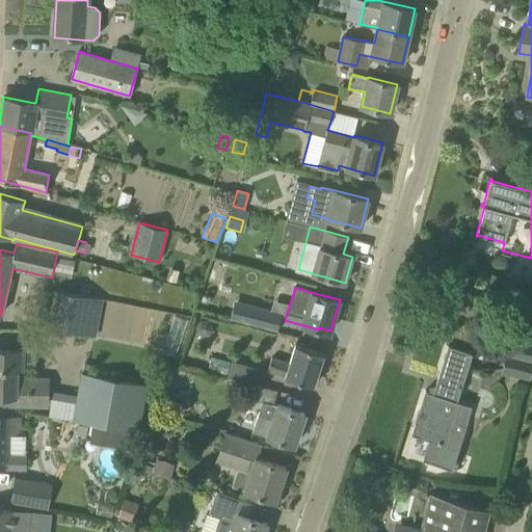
[(75,333),(82,296),(53,290),(46,327),(75,333)]
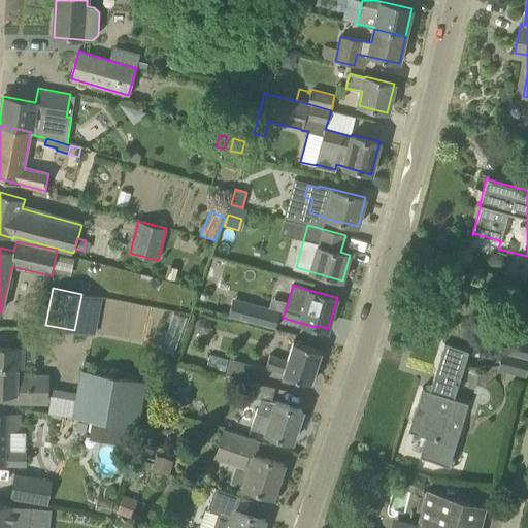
[(230,298),(225,316),(233,318),(275,328),(278,317),(279,311),(237,300),(230,298)]
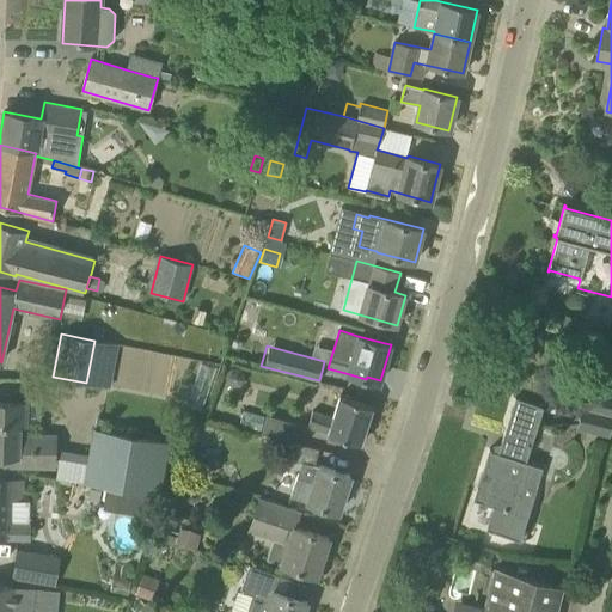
[(230,368),(225,374),(226,383),(233,387),(240,387),(245,381),(244,373),(239,368),(230,368)]
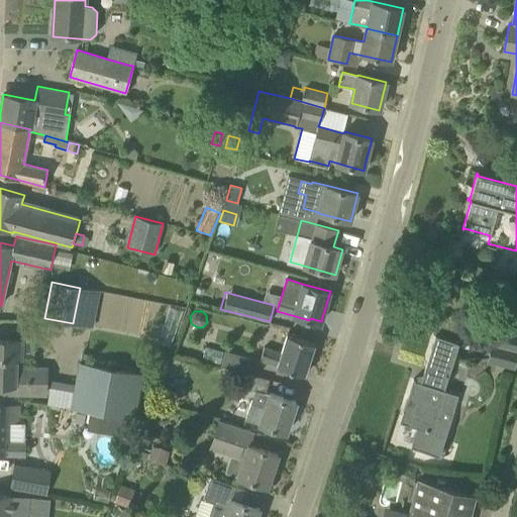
[(315,343),(287,334),(281,352),(264,347),(260,360),(277,366),(277,367),(304,376),(315,343)]
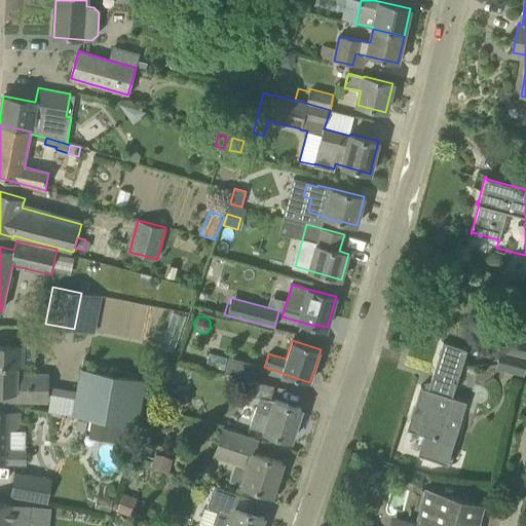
[(408,428),(407,429),(411,430),(424,435),(422,441),(417,454),(447,464),(453,445),(442,441),(455,399),(451,398),(460,370),(466,349),(463,348),(445,343),(443,342),(442,344),(439,357),(434,373),(430,381),(428,388),(420,386),(415,404),(408,428)]
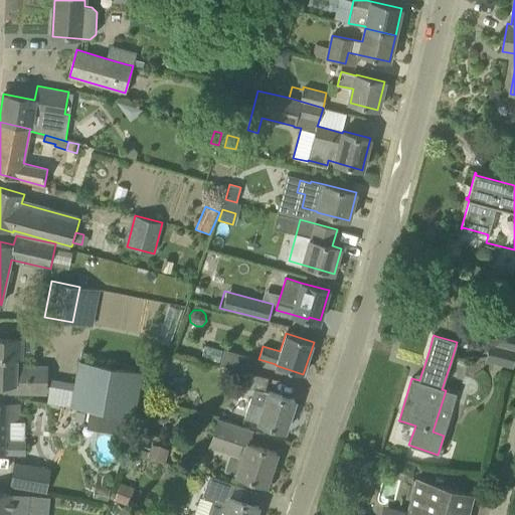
[(0,381),(1,381),(1,391),(10,392),(25,392),(44,393),(45,367),(43,367),(39,366),(33,366),(23,366),(24,340),(21,340),(0,338),(0,381)]
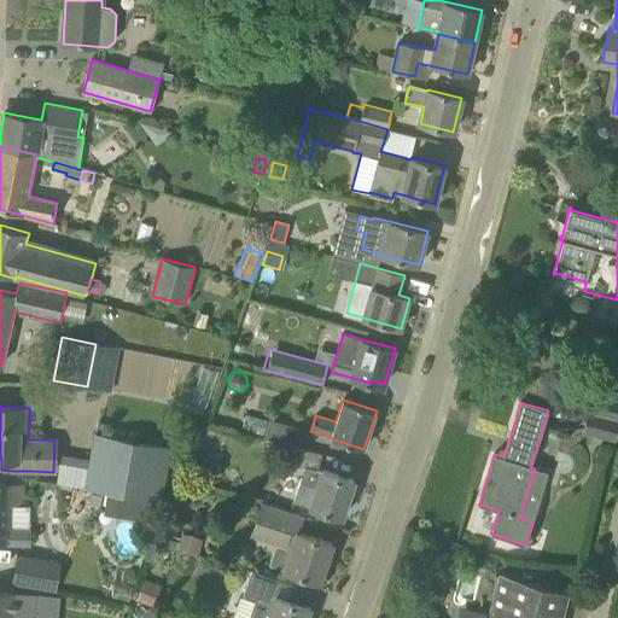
[(264,438),(297,447),(302,429),(269,420),(264,438)]
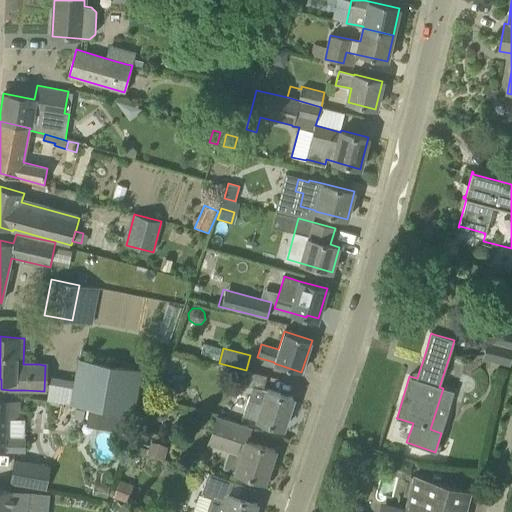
[(132,416),(138,386),(150,388),(152,374),(141,371),(141,370),(79,359),(80,358),(79,358),(75,380),(52,376),(47,400),(89,408),(111,412),(132,416)]
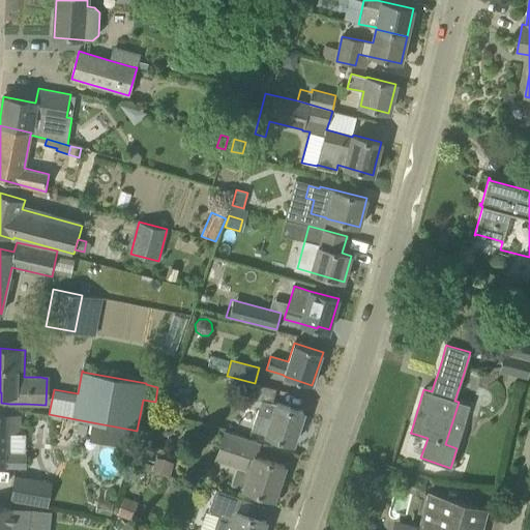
[(255,383),(251,398),(254,399),(261,401),(272,404),(272,403),(274,396),(276,389),(255,383)]
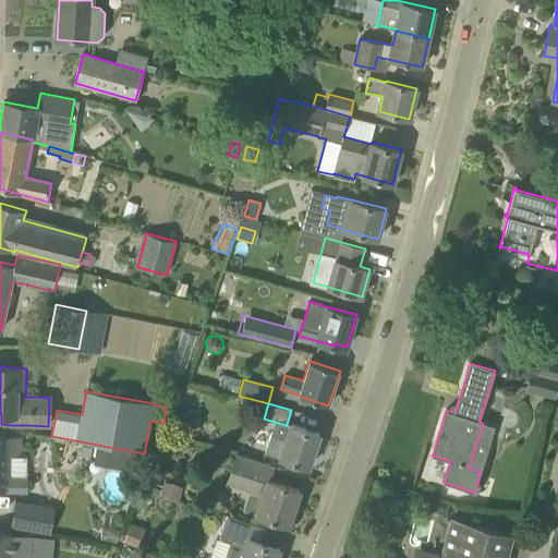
[(174,419),(176,436),(191,435),(190,416),(174,419)]
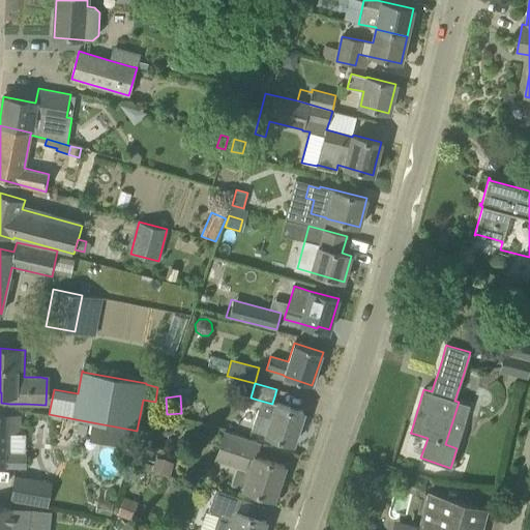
[(253,425),(252,431),(293,444),(294,439),(303,411),(275,403),(270,417),(257,413),(253,425)]
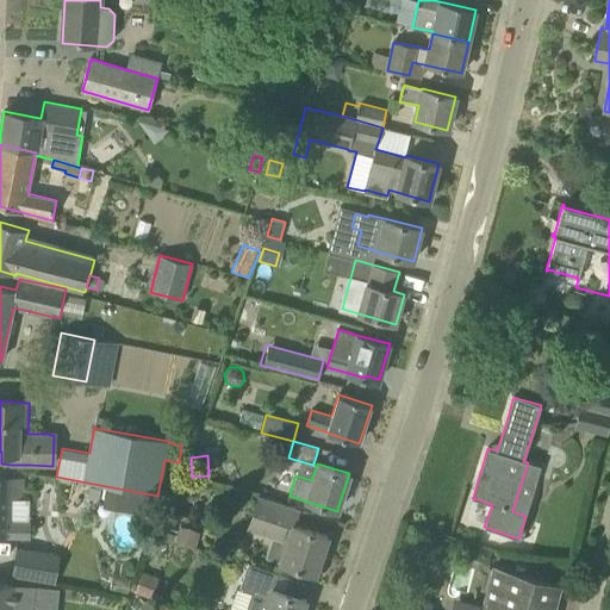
[(0,537),(4,537),(29,537),(30,522),(30,521),(11,521),(11,499),(23,499),(23,479),(20,479),(5,478),(5,477),(0,475),(0,537)]
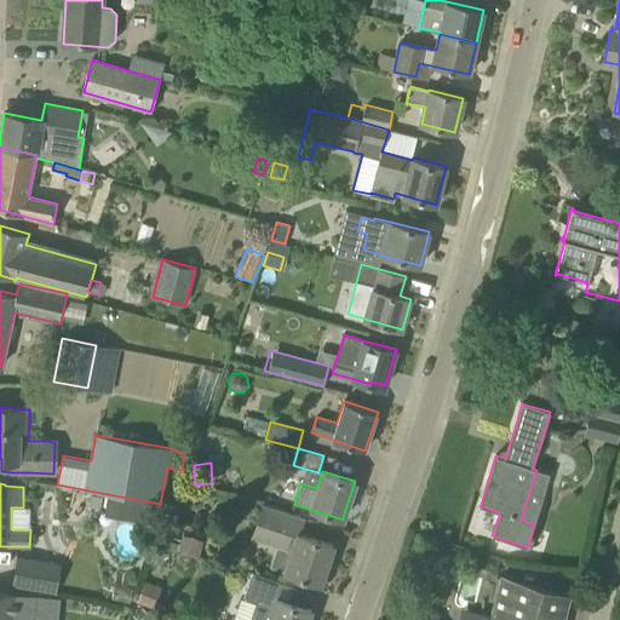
[(188,494),(187,500),(189,506),(196,510),(202,505),(204,498),(201,493),(194,492),(188,494)]
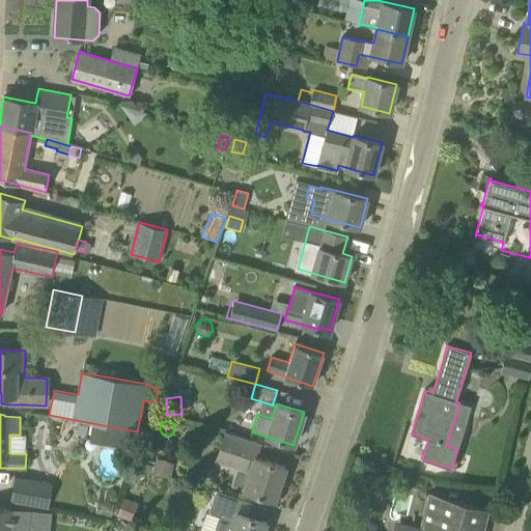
[(89,441),(112,445),(115,427),(92,423),(89,441)]
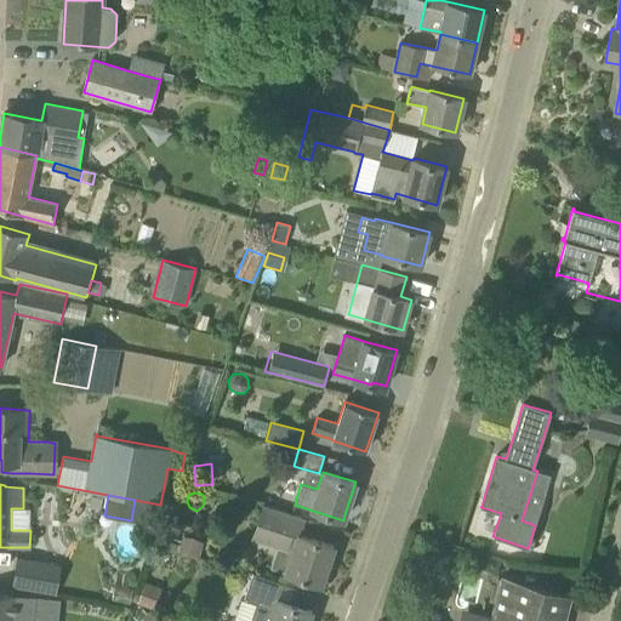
[(91,496),(90,508),(100,511),(102,499),(91,496)]
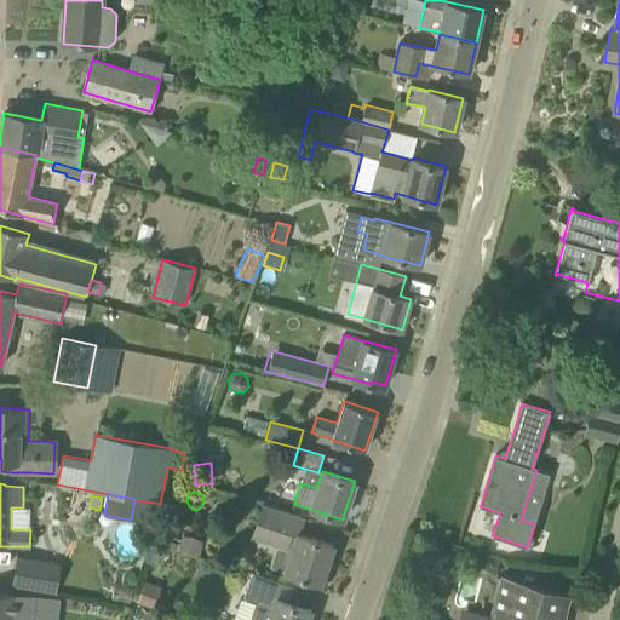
[(135,499),(131,520),(156,524),(160,504),(135,499)]
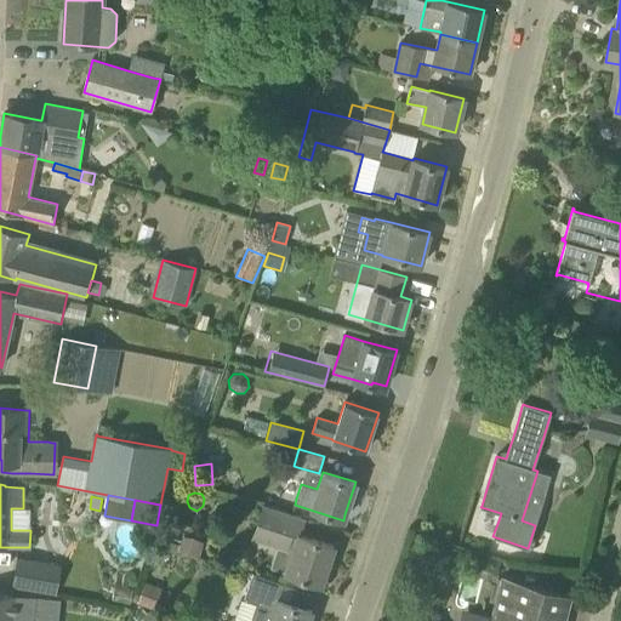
[(262,512),(252,540),(278,548),(289,552),(283,573),(322,585),(325,571),(334,546),(296,534),(302,518),(265,505),(262,512)]
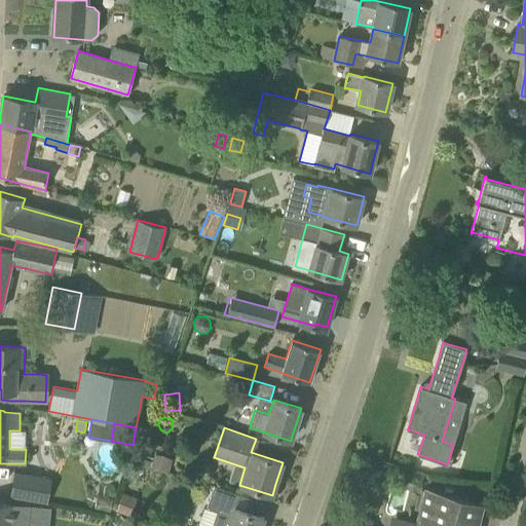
[(134,462),(170,472),(173,459),(154,454),(153,461),(136,456),(134,462)]
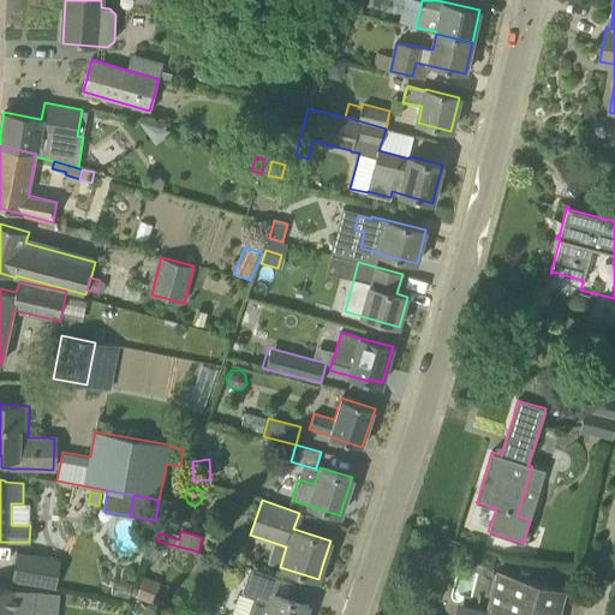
[(12,580),(58,587),(63,559),(18,550),(12,580)]
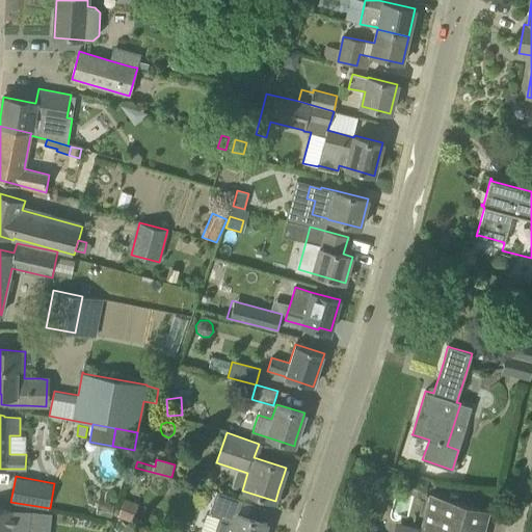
[(263,531),(267,523),(238,513),(242,501),(217,491),(209,514),(219,519),(214,531),(263,531)]
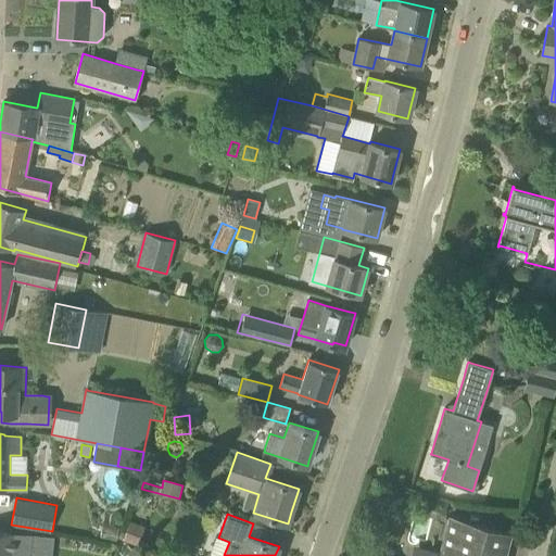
[(438,555),(506,555),(513,532),(450,516),(438,555)]
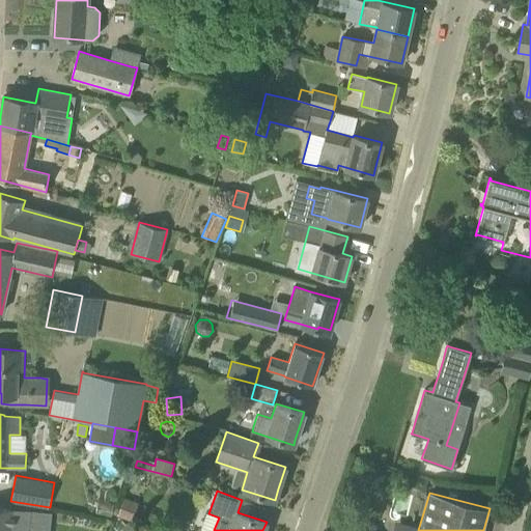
[(124,498),(118,515),(133,522),(139,503),(124,498)]
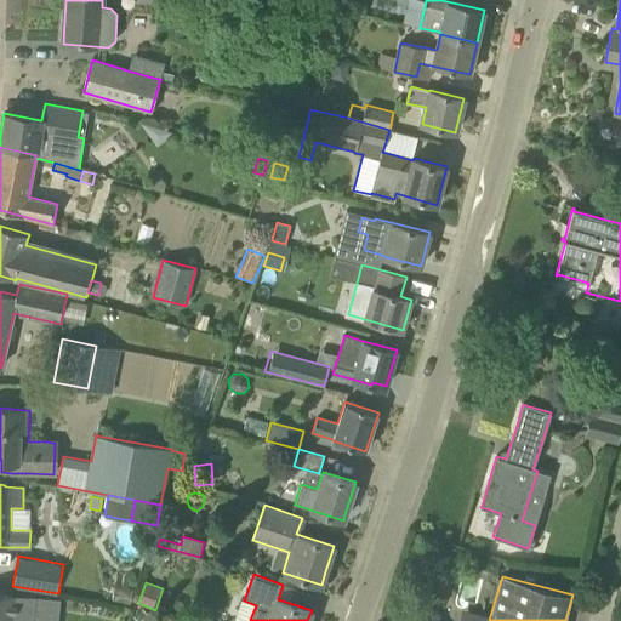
[(0,620),(55,620),(57,603),(16,598),(16,597),(0,594),(0,620)]
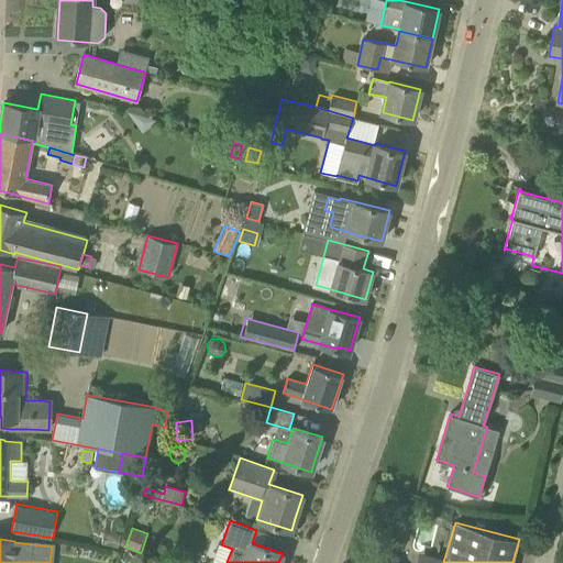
[(419,552),(416,562),(441,562),(443,558),(419,552)]
